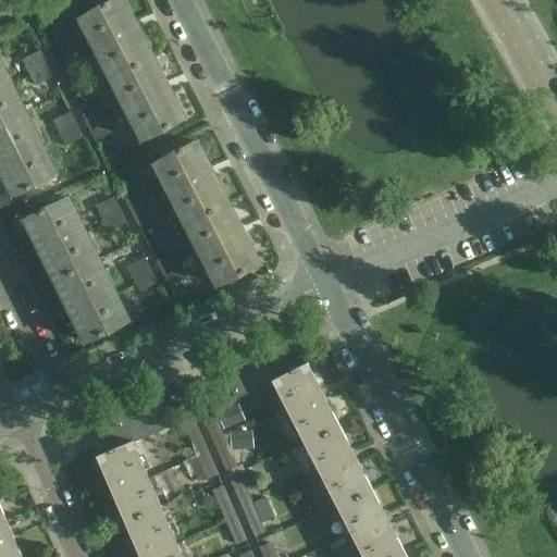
[(111,79),(151,59),(120,0),(114,0),(79,17),(111,79)]
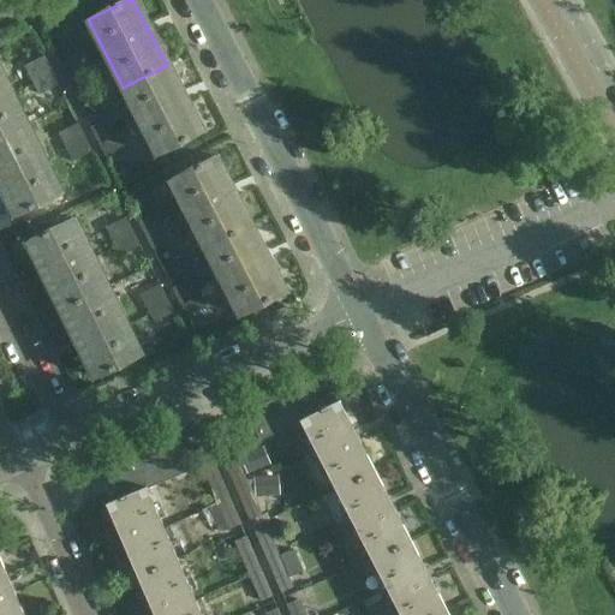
[(76,51),(65,55),(69,63),(72,70),(83,65),(76,51)]
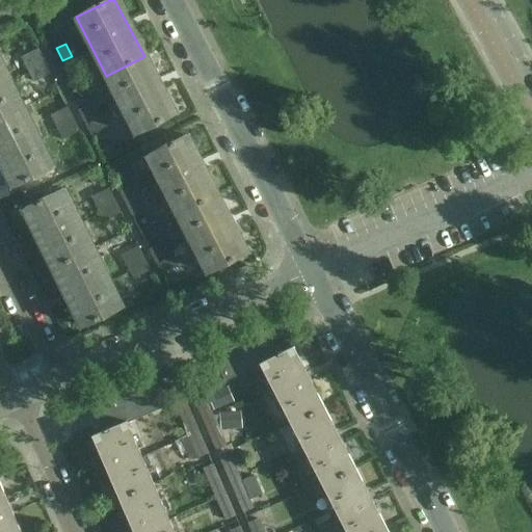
[(51,58),(59,54),(56,48),(48,52),(51,58)]
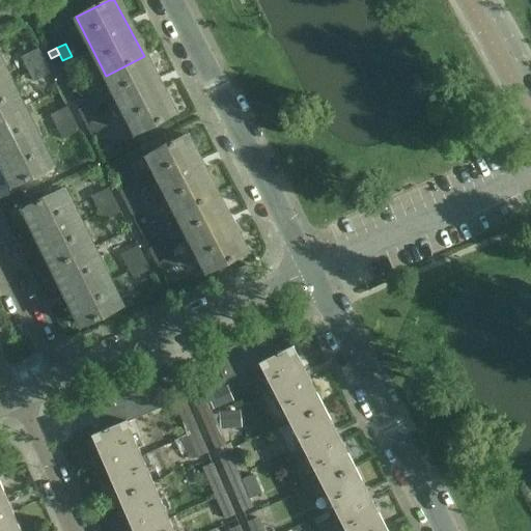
[(32,59),(40,55),(37,49),(29,53),(32,59)]
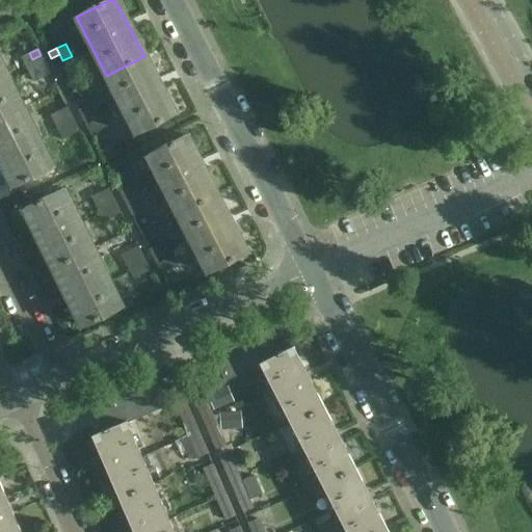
[(29,53),(21,57),(27,70),(35,65),(32,59),(29,53)]
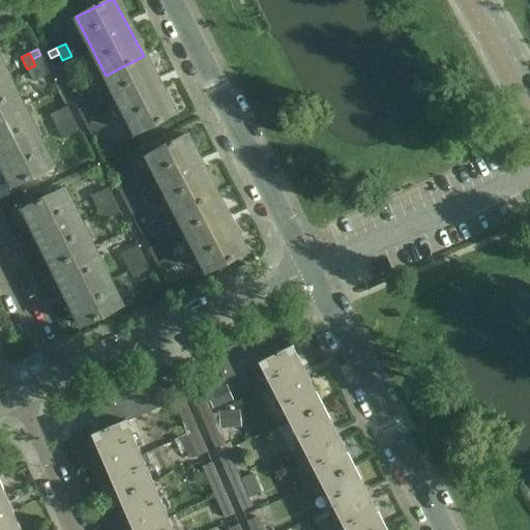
[(59,54),(51,58),(54,64),(62,60),(59,54)]
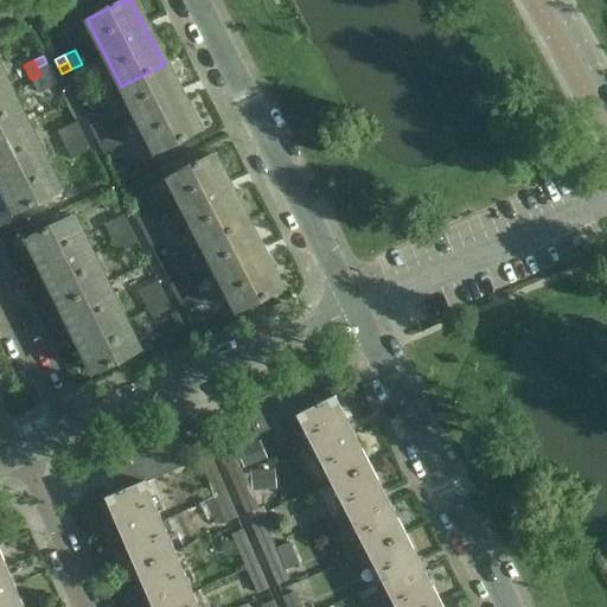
[(46,63),(37,68),(40,75),(50,70),(46,63)]
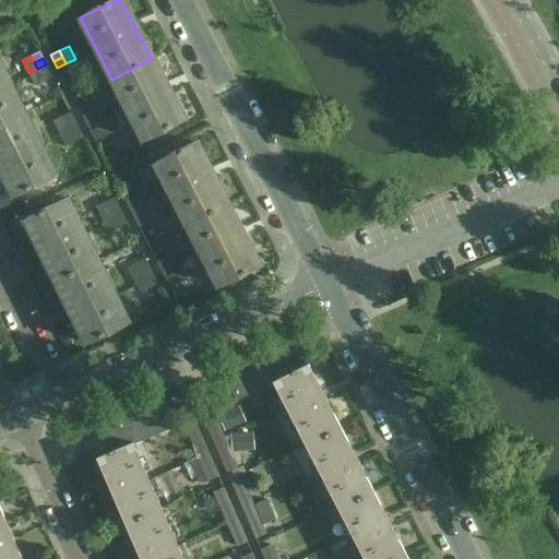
[(73,76),(82,72),(75,59),(66,63),(70,70),(73,76)]
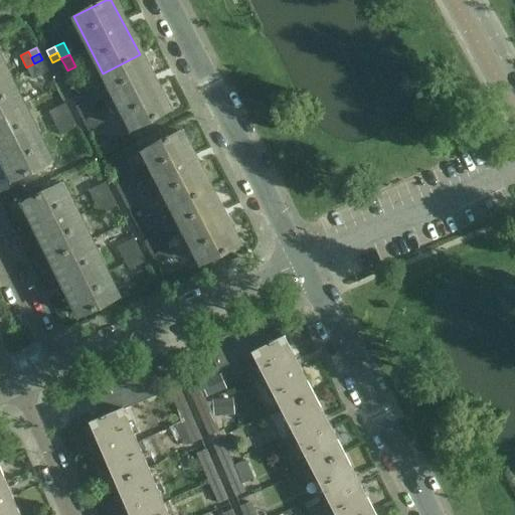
[(140,54),(103,73),(132,130),(169,112),(140,54)]
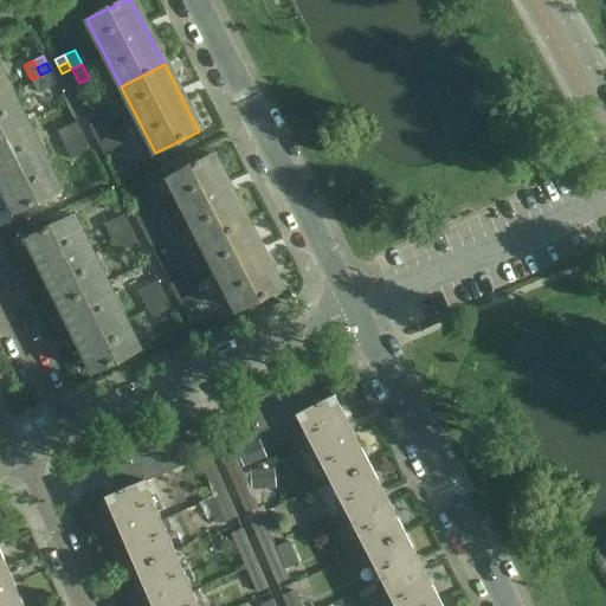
[(65,81),(76,76),(71,69),(62,73),(65,81)]
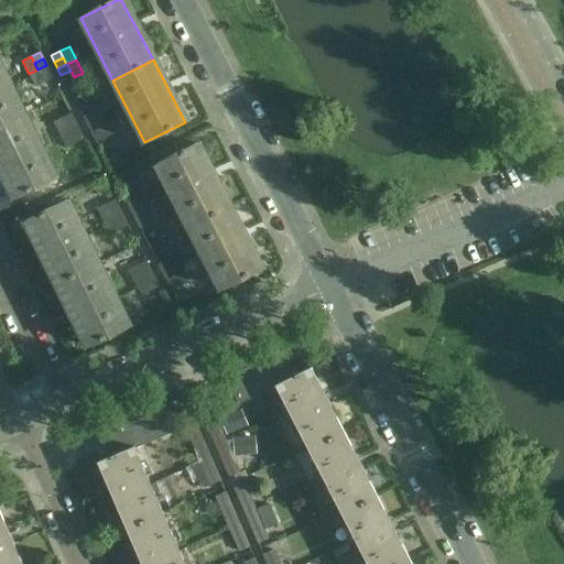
[(41,76),(50,72),(46,65),(38,69),(41,76)]
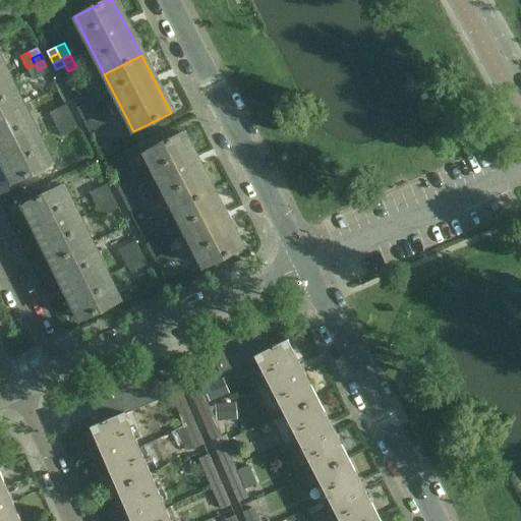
[(0,117),(22,107),(0,61),(0,117)]
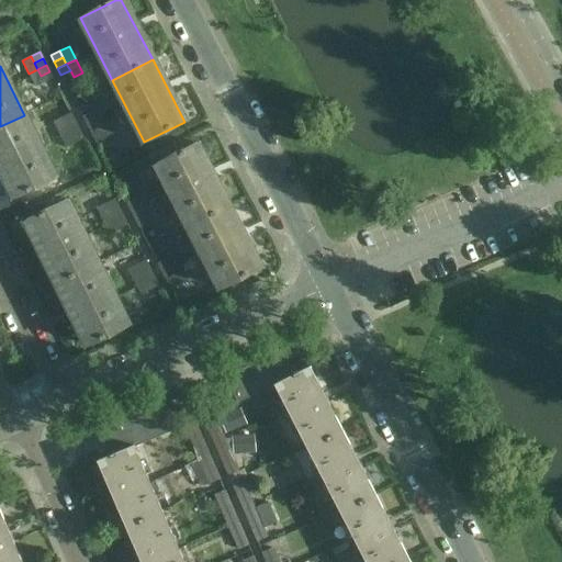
[(35,87),(44,82),(41,76),(37,69),(29,74),(35,87)]
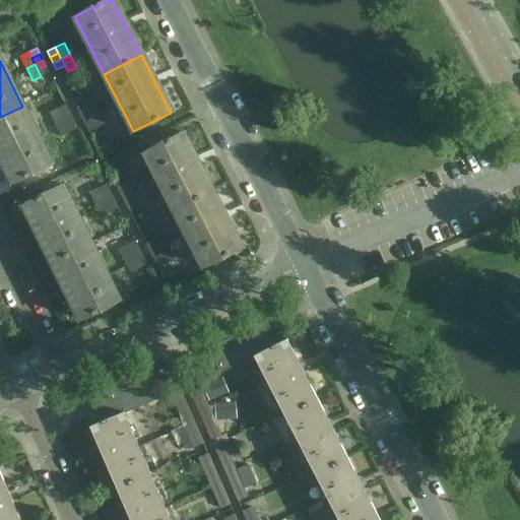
[(65,65),(56,69),(59,75),(68,71),(65,65)]
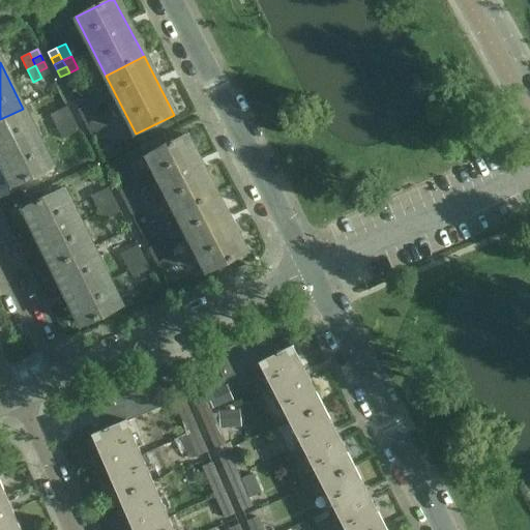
[(47,67),(38,71),(41,78),(50,74),(47,67)]
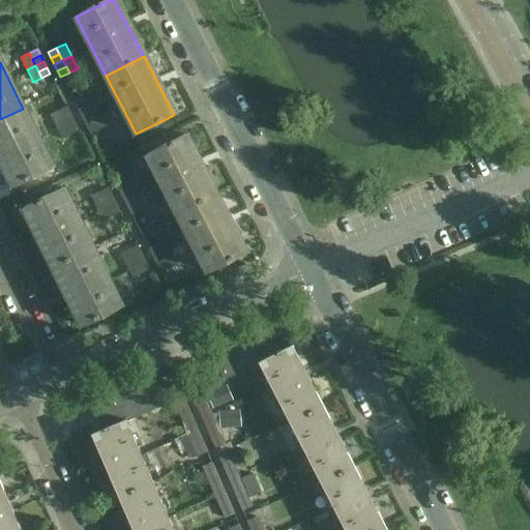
[(94,100),(86,106),(88,111),(92,117),(100,113),(94,100)]
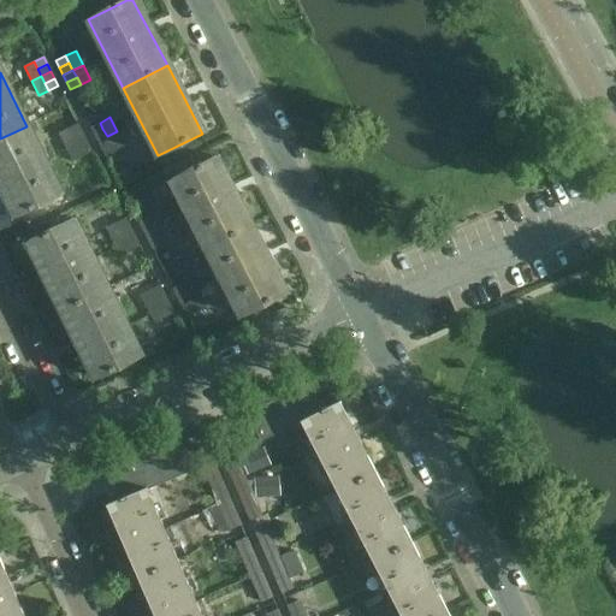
[(93,135),(102,129),(100,123),(89,128),(93,135)]
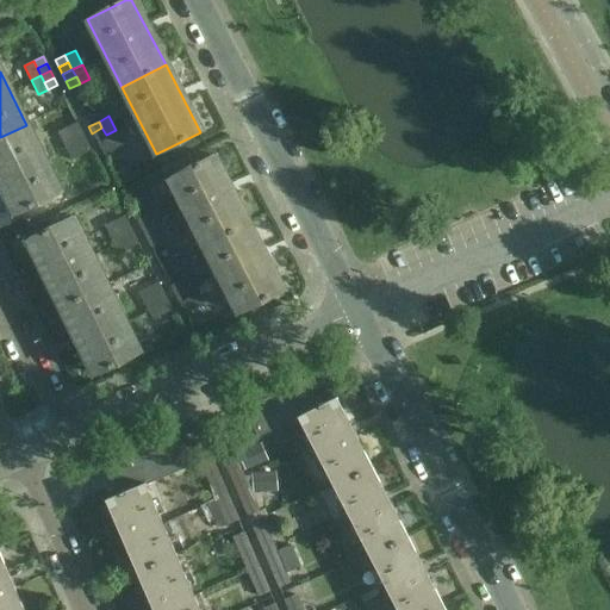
[(70,135),(81,130),(78,123),(67,128),(70,135)]
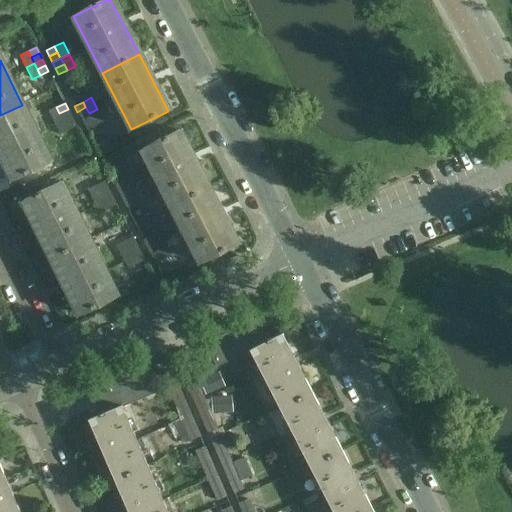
[(22,105),(0,115),(0,152),(13,179),(50,162),(22,105)]
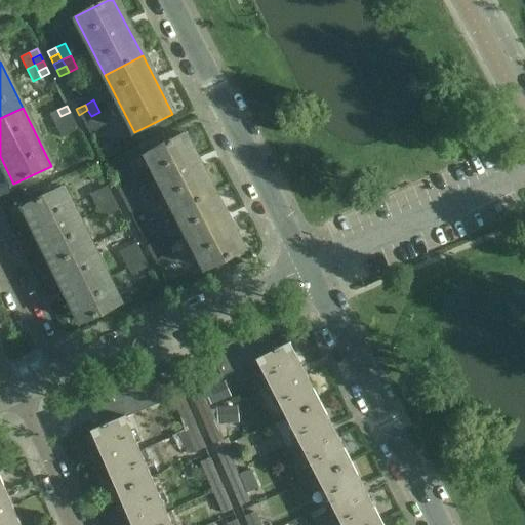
[(49,114),(55,126),(64,122),(61,116),(57,110),(49,114)]
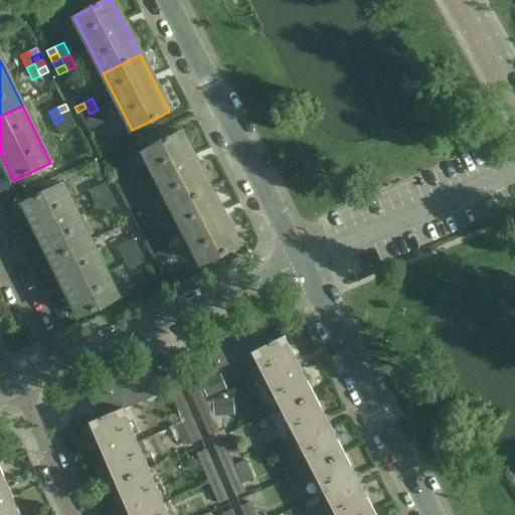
[(86,108),(77,113),(80,119),(90,114),(86,108)]
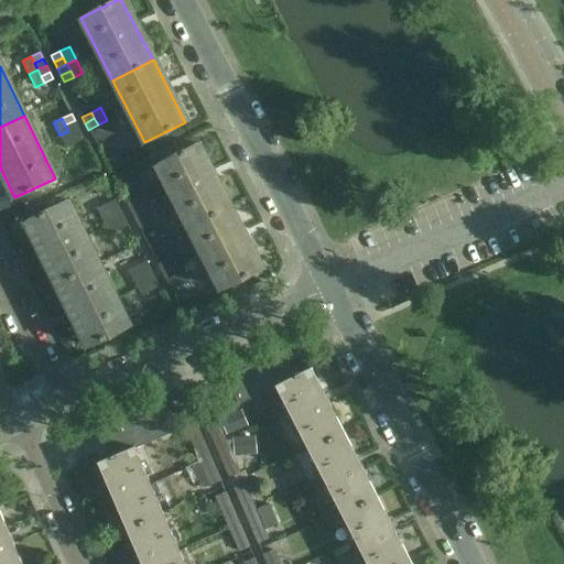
[(75,120),(65,125),(68,131),(78,127),(75,120)]
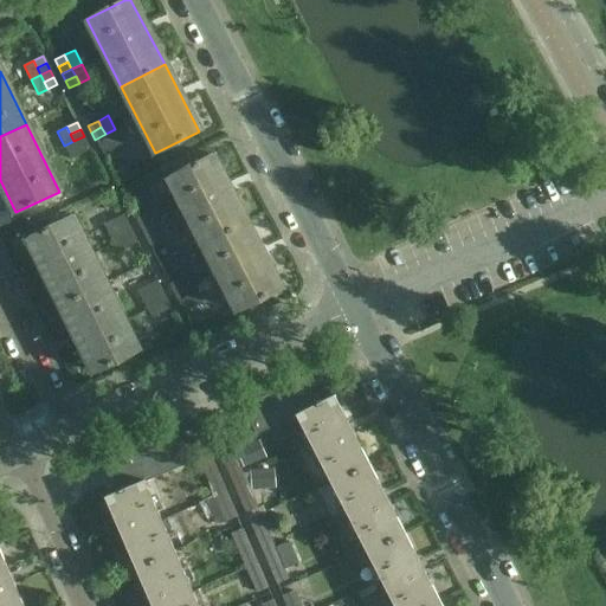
[(113,149),(122,143),(115,129),(105,134),(109,141),(113,149)]
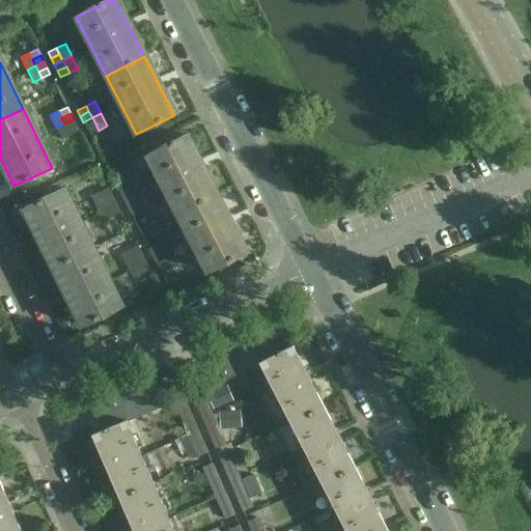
[(86,129),(95,123),(92,117),(83,122),(86,129)]
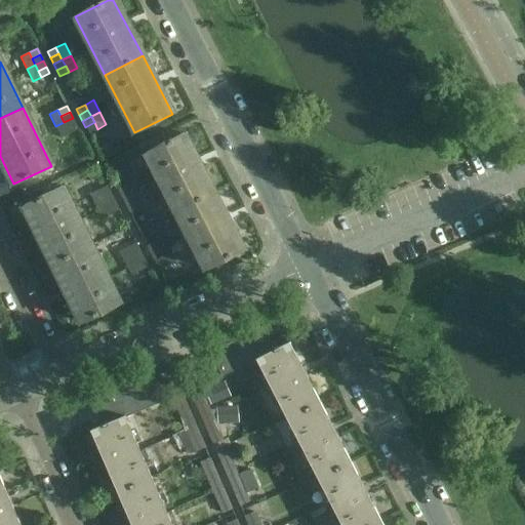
[(67,128),(76,124),(73,118),(64,122),(67,128)]
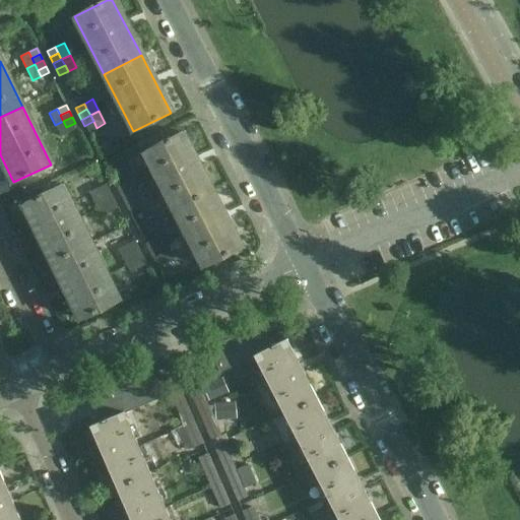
[(61,137),(69,133),(66,127),(63,121),(55,125),(61,137)]
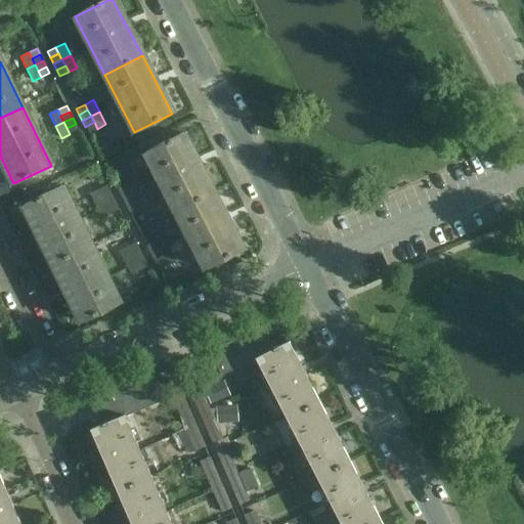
[(94,122),(85,127),(88,133),(97,129),(94,122)]
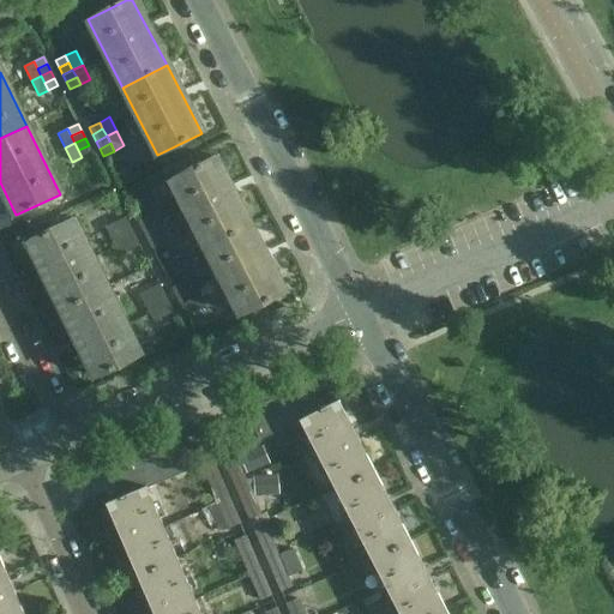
[(89,145),(78,150),(82,157),(92,152),(89,145)]
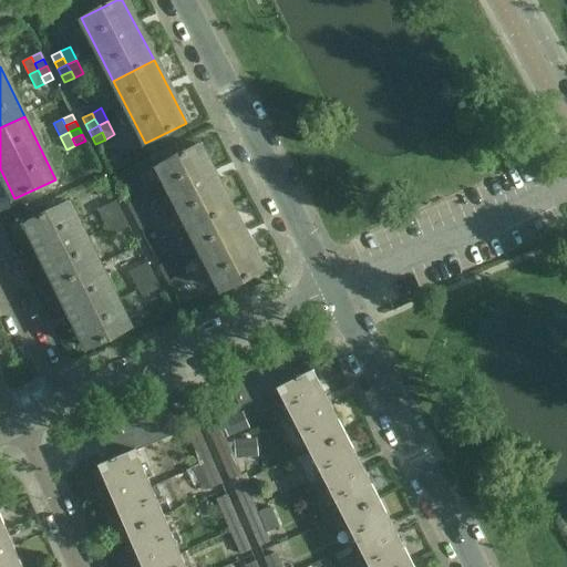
[(229,207),(197,146),(157,166),(189,228),(229,207)]
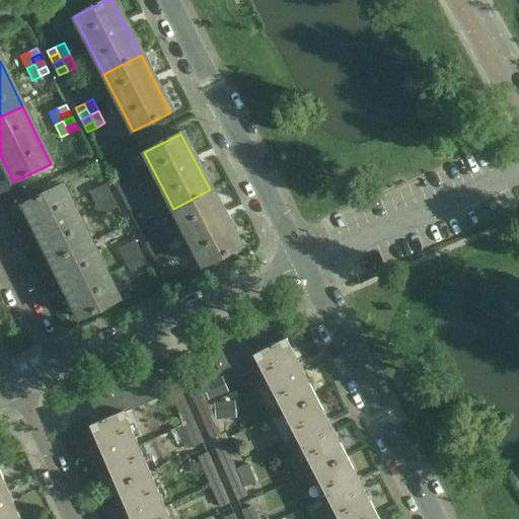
[(133,178),(125,182),(127,189),(131,195),(139,191),(133,178)]
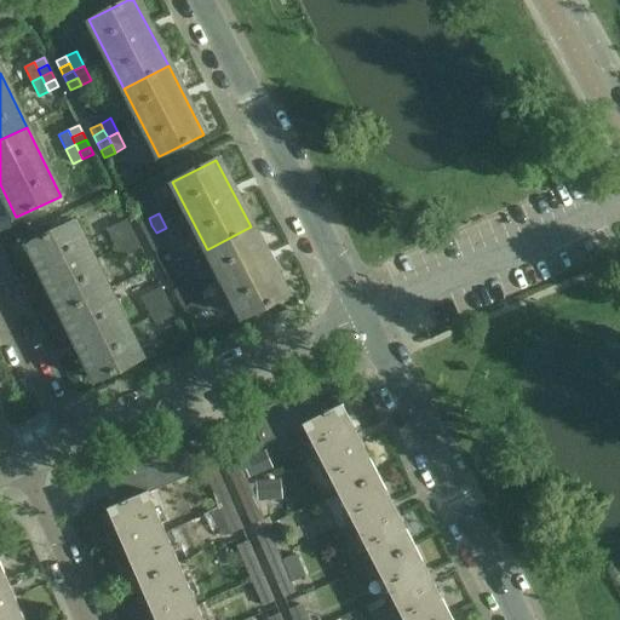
[(142,230),(151,225),(149,218),(138,224),(142,230)]
